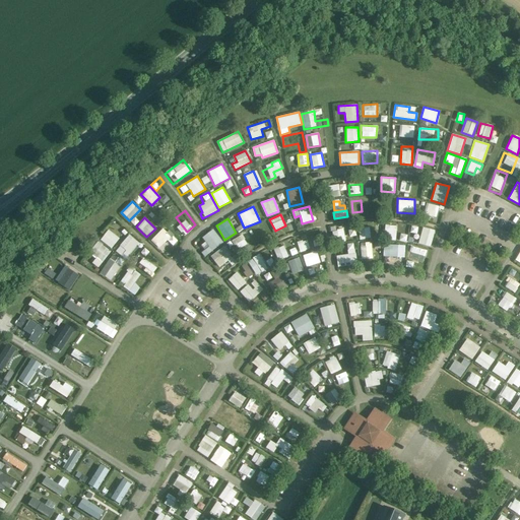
[(370,228),(359,229),(359,239),(371,238),(370,228)]
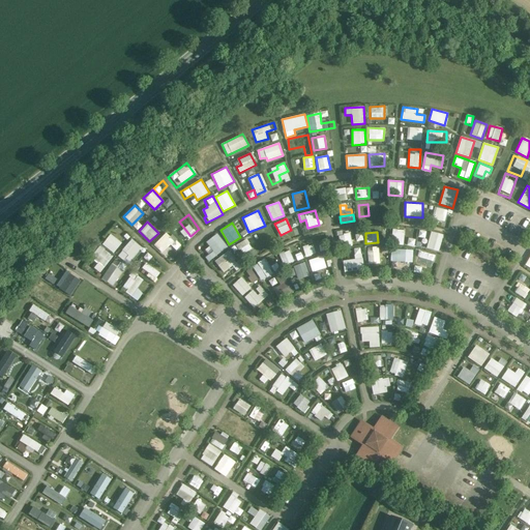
[(205,257),(208,261),(228,247),(217,233),(205,241),(212,251),(205,257)]
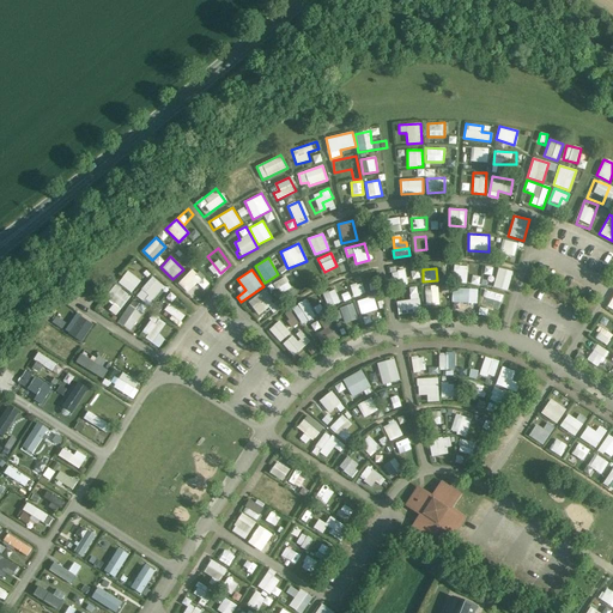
[(131,292),(140,280),(127,271),(117,281),(131,292)]
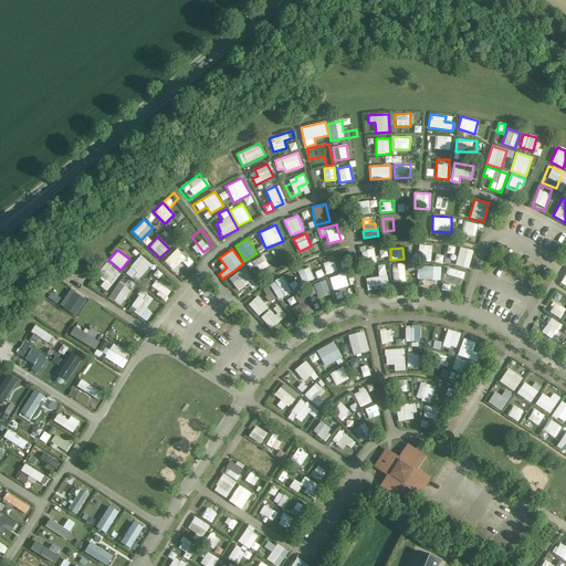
[(186,266),(192,262),(185,250),(180,253),(178,250),(164,260),(171,270),(182,262),(186,266)]
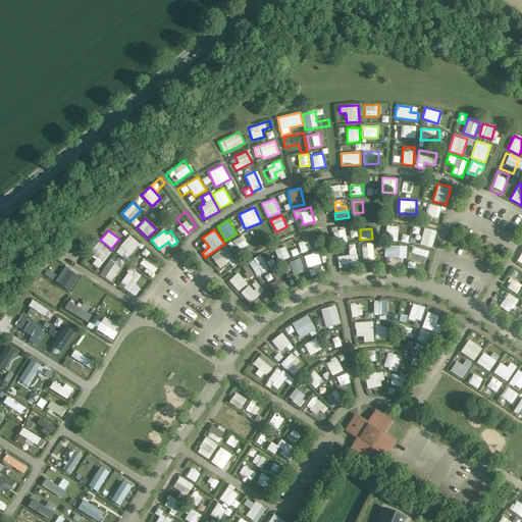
[(129,236),(115,251),(124,259),(139,244),(129,236)]
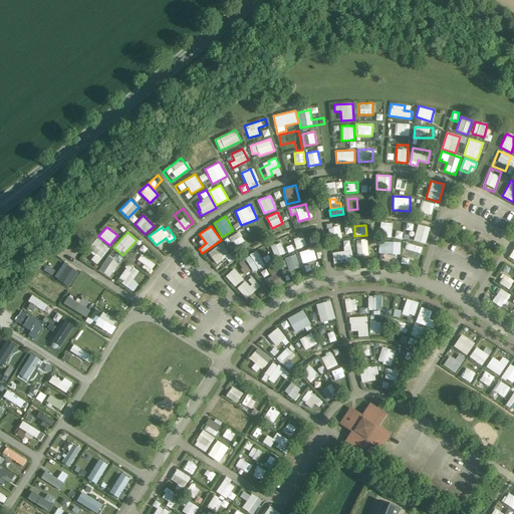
[(234,247),(244,241),(239,232),(229,237),(234,247)]
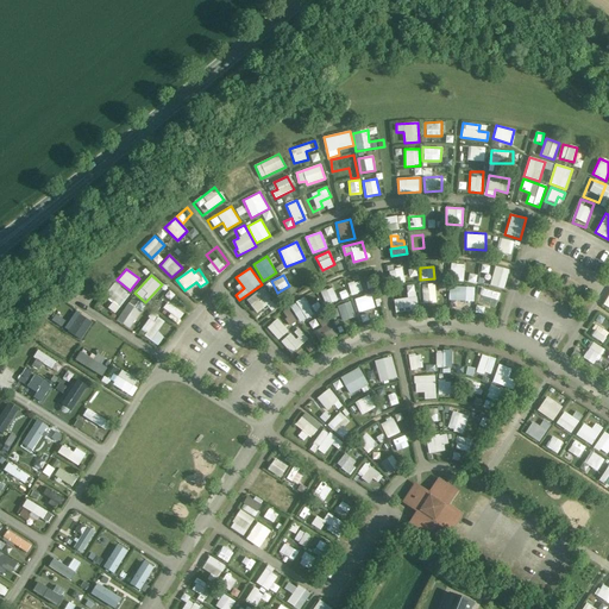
[(347,283),(350,295),(362,292),(359,281),(347,283)]
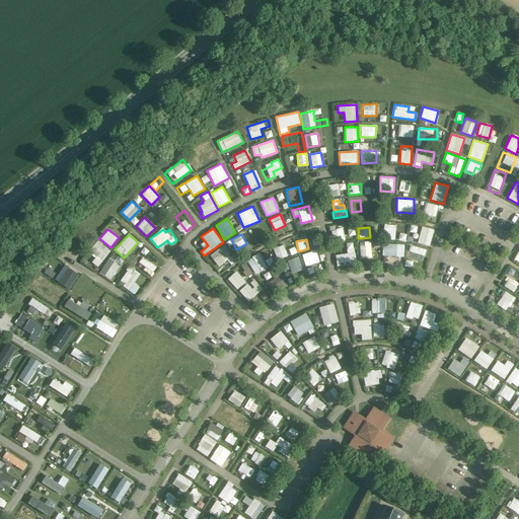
[(91,262),(97,267),(110,251),(97,240),(88,251),(95,256),(91,262)]
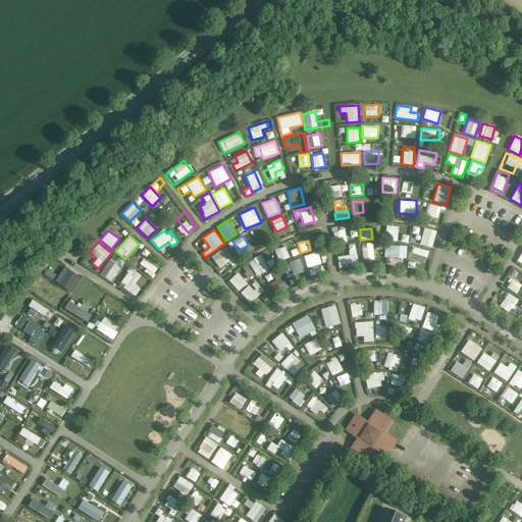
[(349,245),(349,255),(337,256),(338,267),(357,266),(356,244),(349,245)]
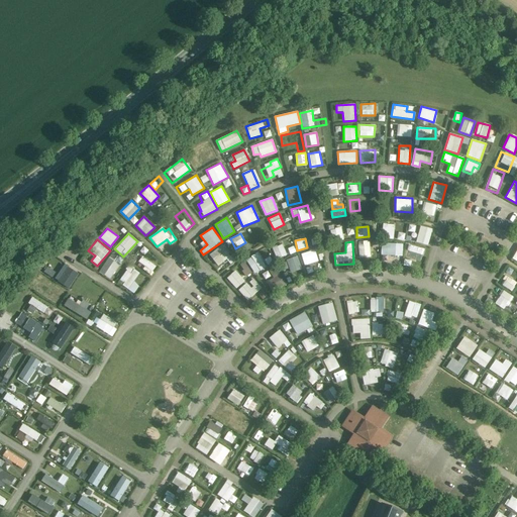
[(358,257),(371,256),(370,241),(357,241),(358,257)]
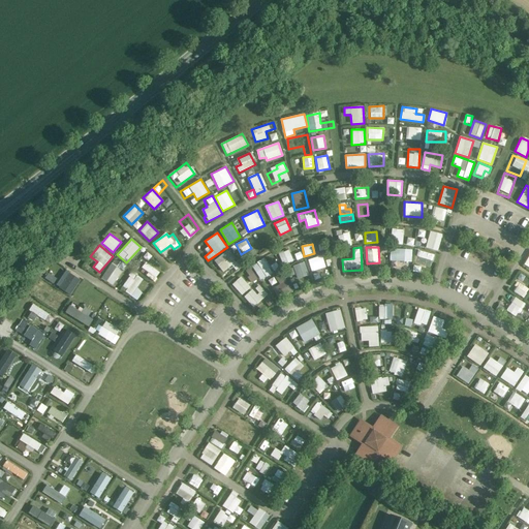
[(402,257),(411,257),(411,248),(394,247),(394,267),(402,267),(402,257)]
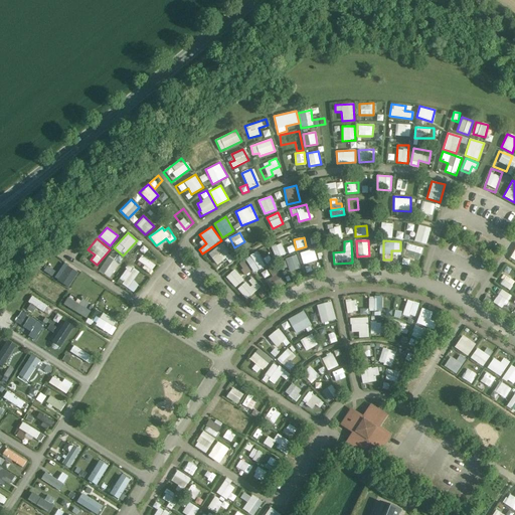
[(276,258),(286,253),(281,242),(271,246),(276,258)]
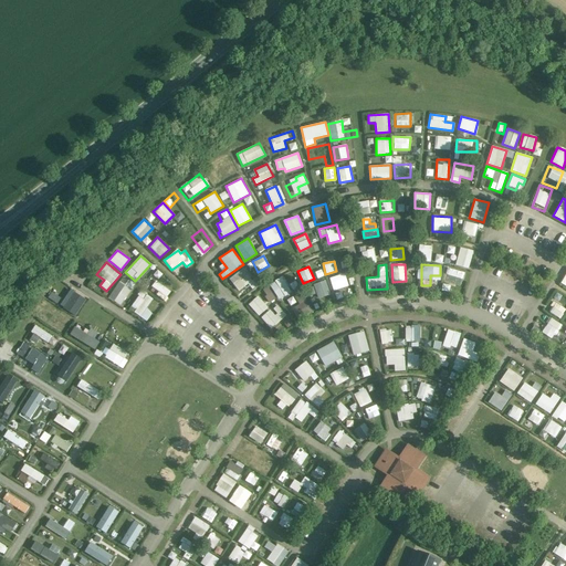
[(449,268),(446,282),(457,284),(461,271),(449,268)]
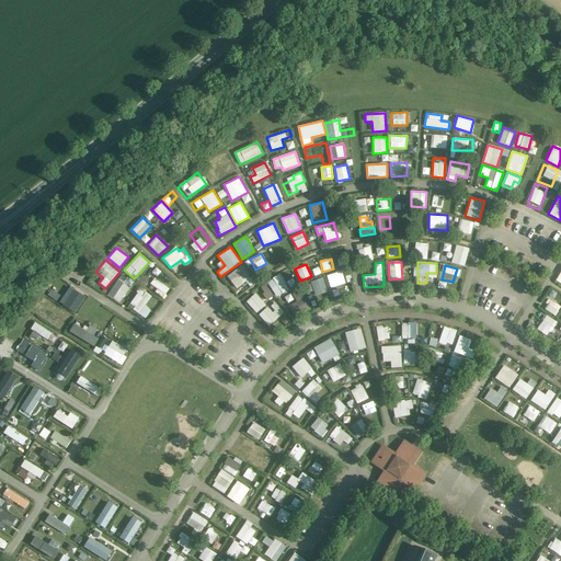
[(235,289),(250,282),(242,266),(227,274),(235,289)]
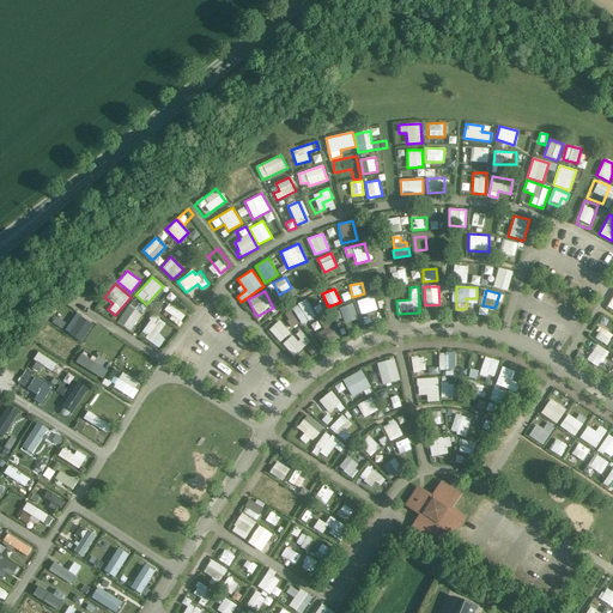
[(360,315),(377,309),(372,296),(357,301),(360,315)]
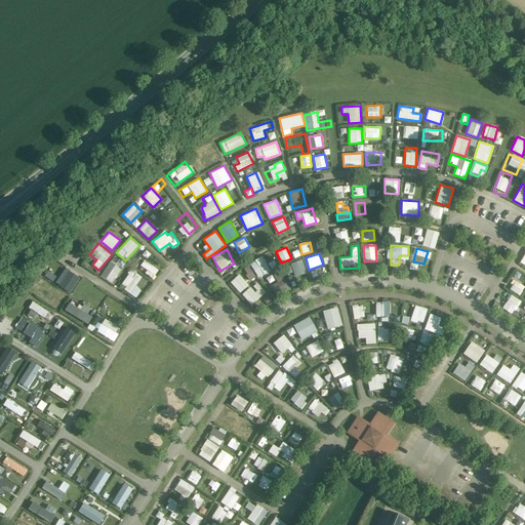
[(112,256),(102,277),(113,283),(124,263),(112,256)]
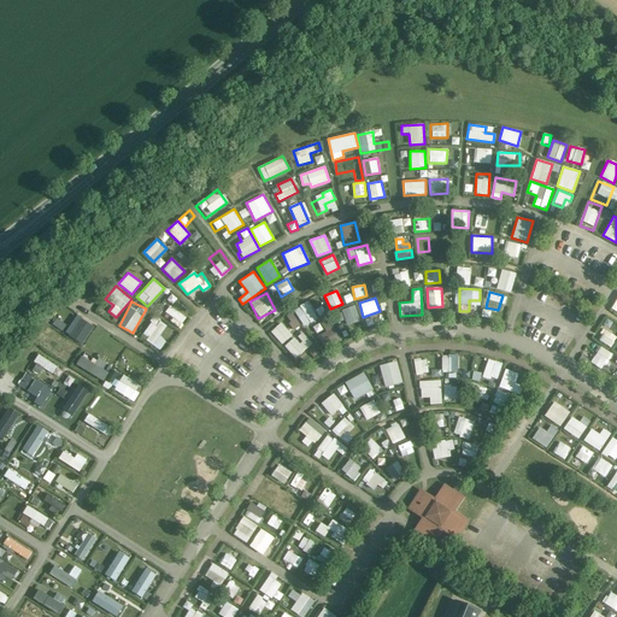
[(180,325),(186,318),(170,305),(164,312),(180,325)]
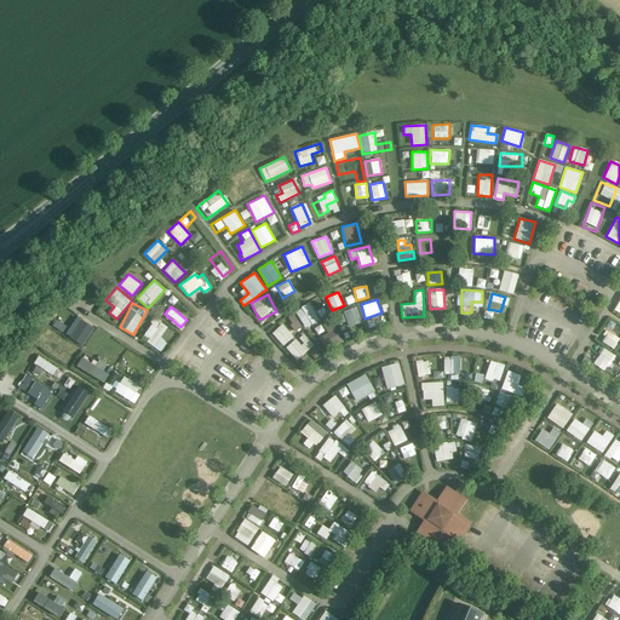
[(343,311),(348,327),(361,323),(356,306),(343,311)]
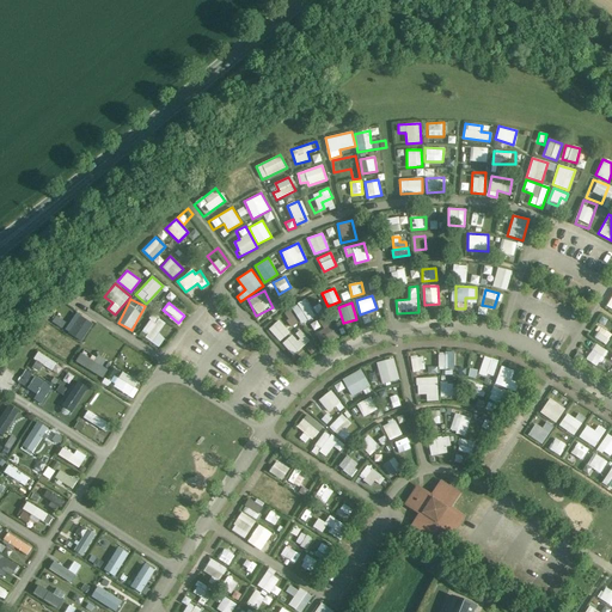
[(74,313),(63,331),(81,342),(92,323),(74,313)]
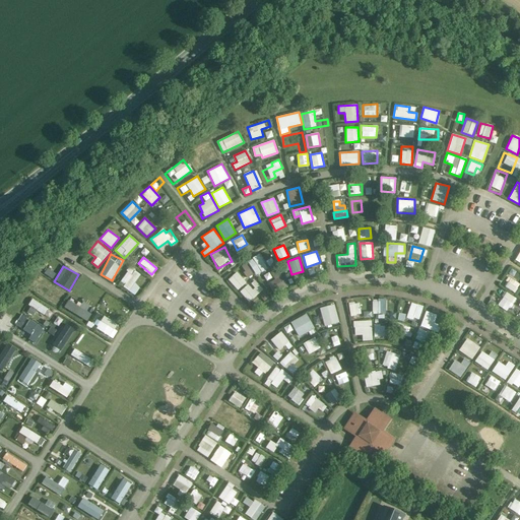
[(134,283),(140,275),(130,267),(119,282),(135,295),(140,287),(134,283)]
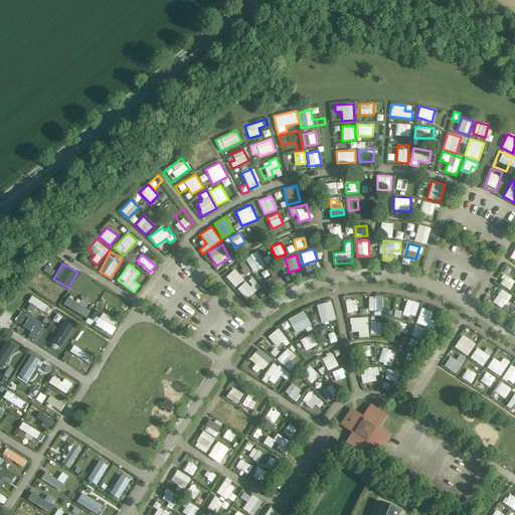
[(46,266),(43,271),(52,276),(55,271),(46,266)]
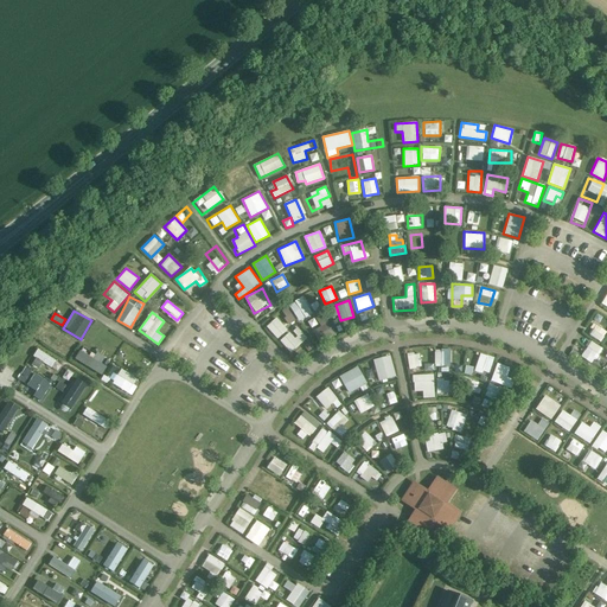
[(276,317),(266,326),(278,339),(287,330),(276,317)]
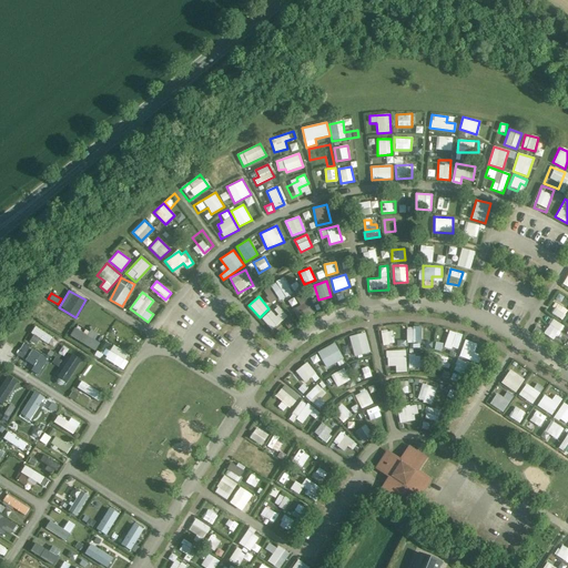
[(293,297),(287,301),(291,307),(297,303),(293,297)]
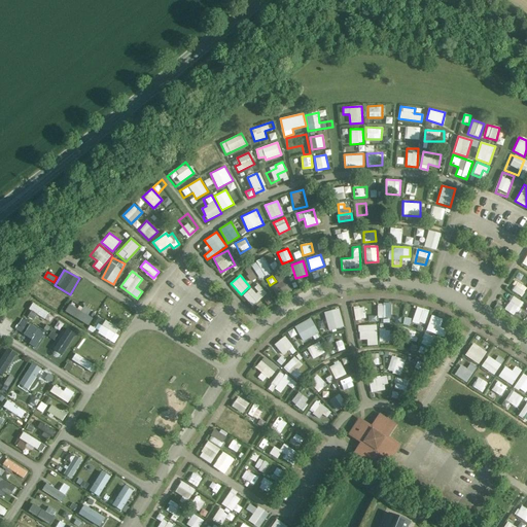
[(517,281),(511,290),(521,296),(526,288),(517,281)]
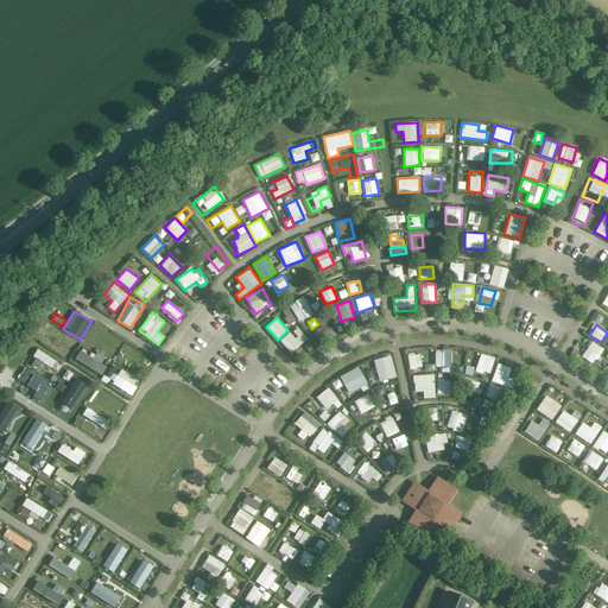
[(292,334),(291,331),(280,340),(290,353),(308,339),(298,328),(292,334)]
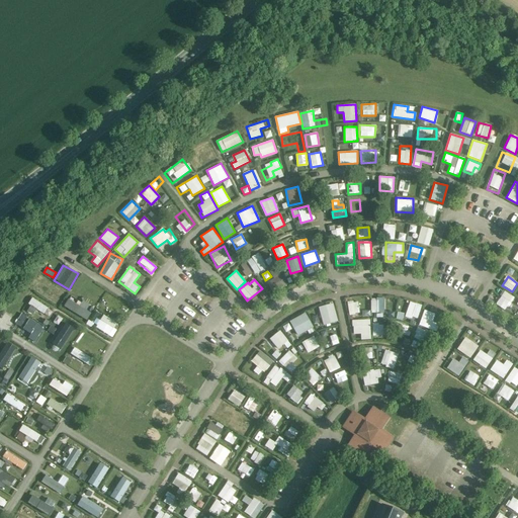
[(272,292),(286,286),(283,279),(269,286),(272,292)]
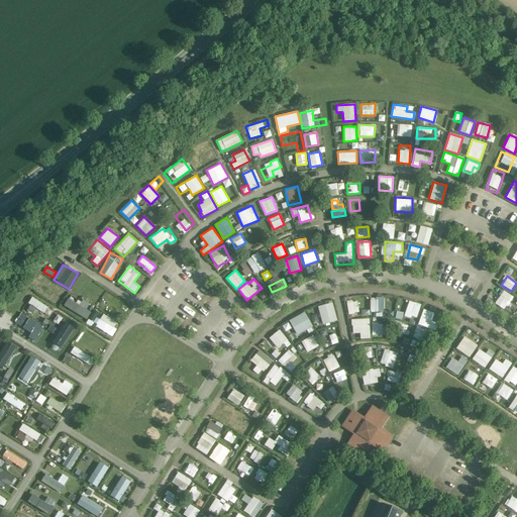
[(33,287),(52,299),(57,293),(37,280),(33,287)]
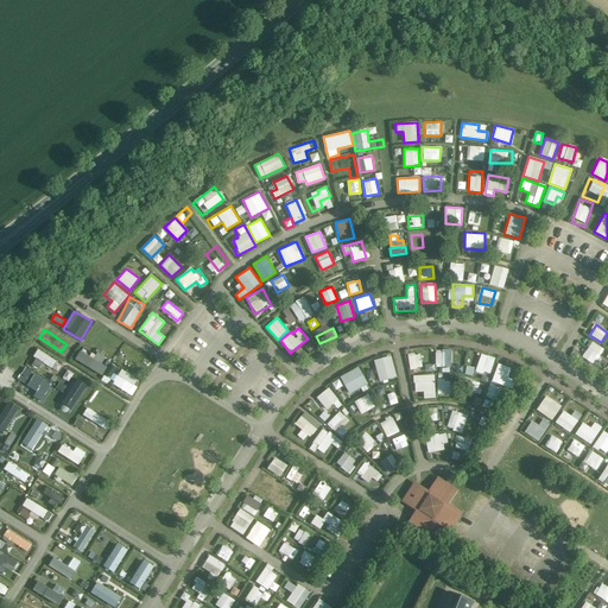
[(595,361),(602,350),(591,342),(583,353),(595,361)]
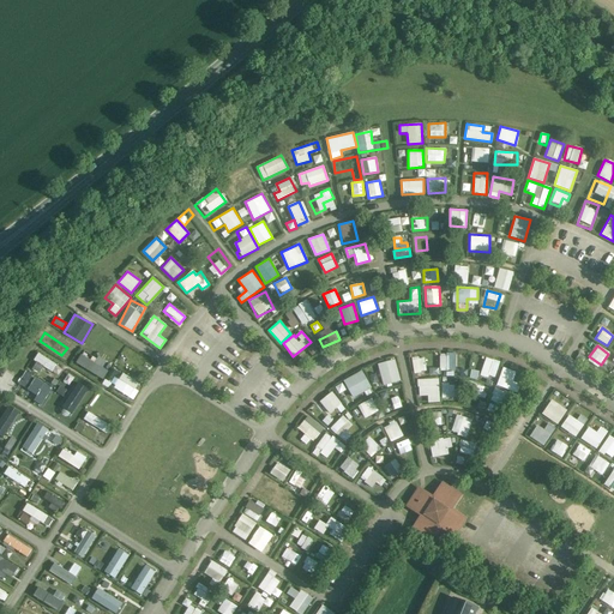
[(440,353),(440,371),(455,371),(455,353),(440,353)]
